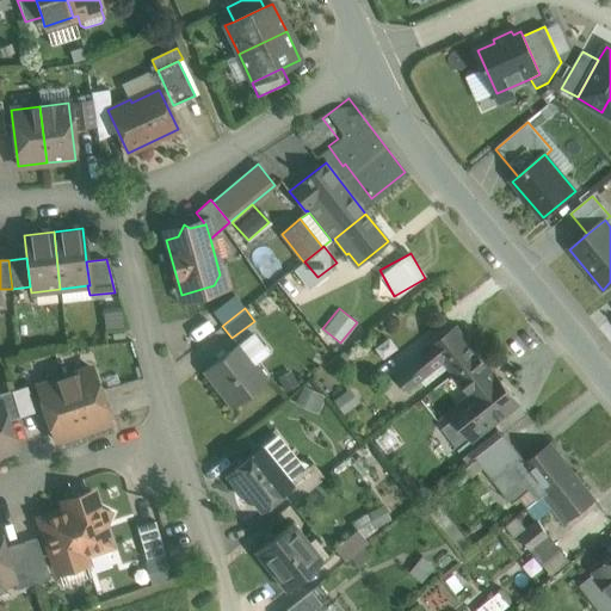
[(479,355),(456,327),(431,347),(431,346),(393,376),(407,393),(444,363),(454,375),(479,355)]
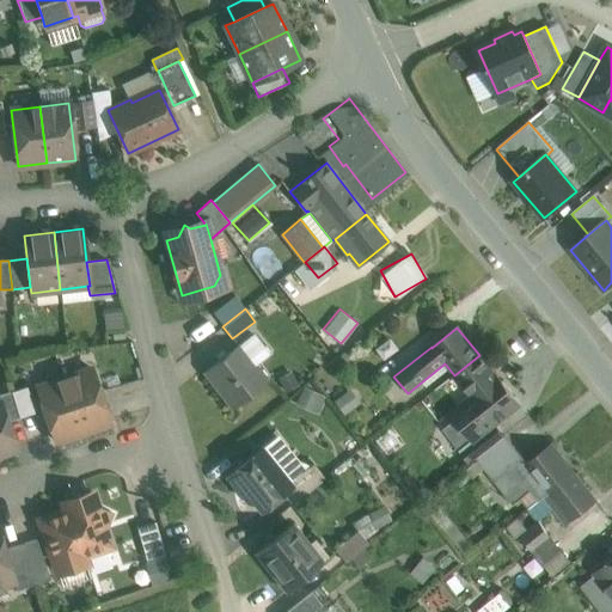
[(238,346),(204,372),(233,408),(267,381),(238,346)]
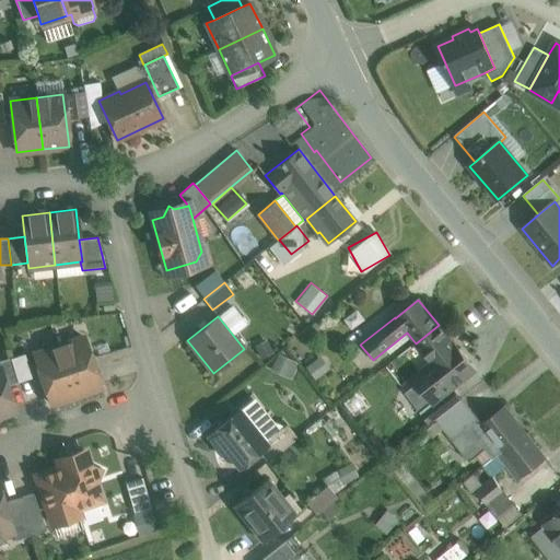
[(476,371),(439,325),(416,343),(435,370),(417,384),(418,385),(406,394),(421,412),(432,404),(433,405),(452,389),(476,371)]
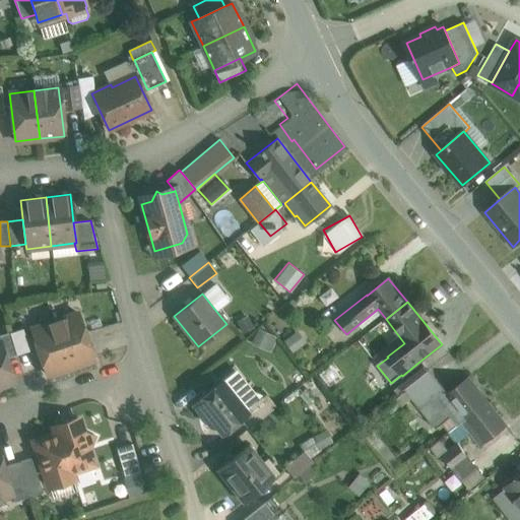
[(78,314),(55,322),(70,368),(93,360),(78,314)]
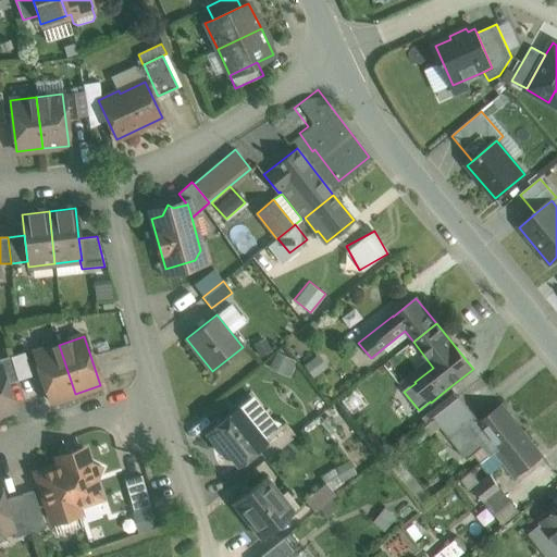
[(59,345),(34,353),(51,403),(75,394),(59,345)]
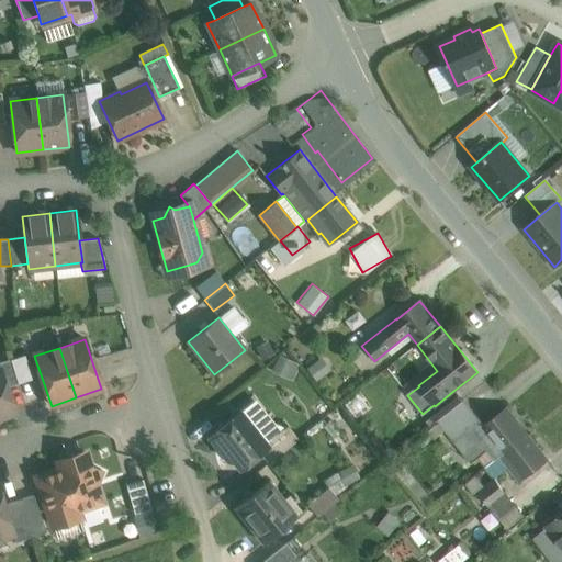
[(290,378),(298,362),(278,353),(270,369),(290,378)]
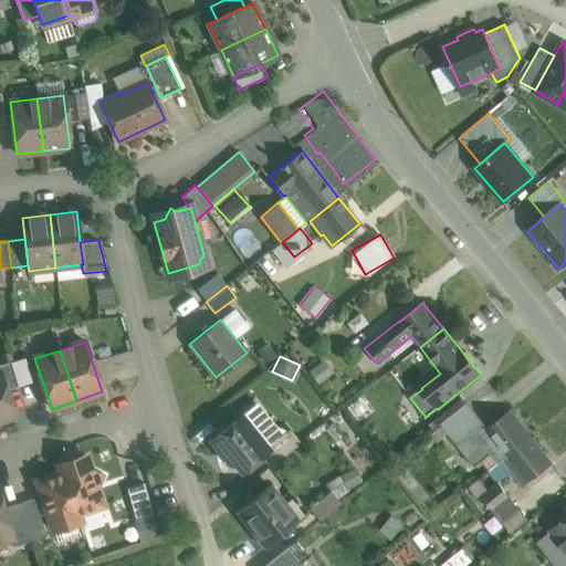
[(23,359),(11,363),(13,371),(25,367),(23,359)]
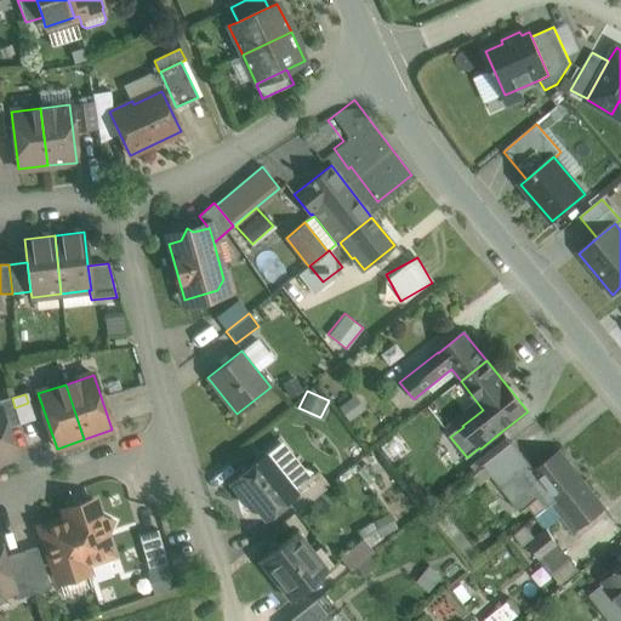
[(349,419),(365,406),(355,394),(340,406),(349,419)]
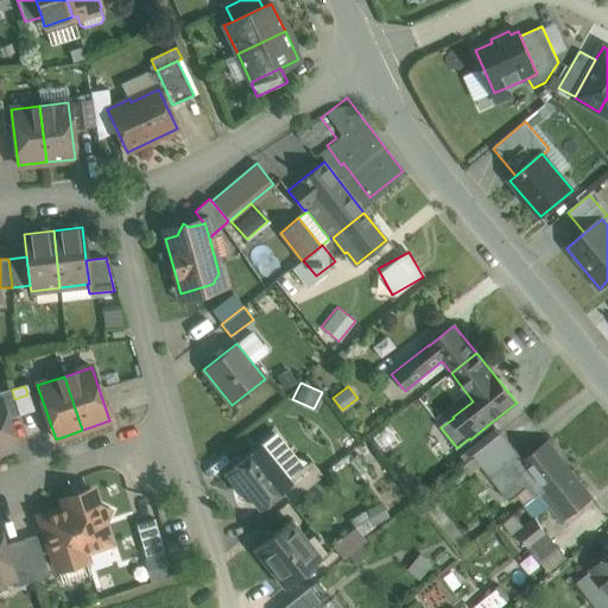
[(11,388),(0,391),(0,399),(7,419),(19,416),(14,399),(12,390),(11,388)]
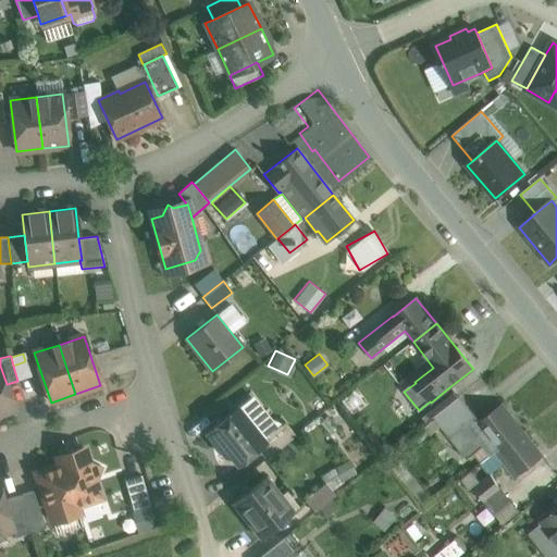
[(0,413),(14,409),(7,384),(0,366),(0,413)]
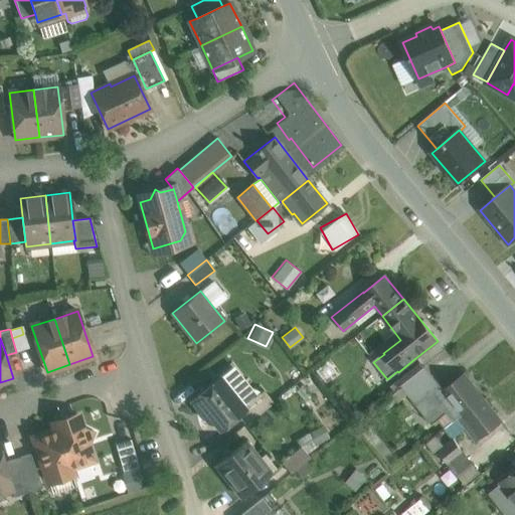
[(415,358),(398,372),(397,371),(387,379),(395,390),(400,386),(423,368),(415,358)]
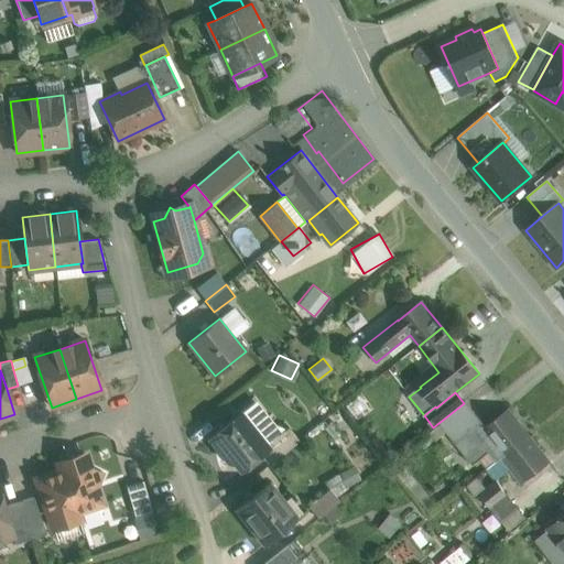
[(481,423),(465,402),(464,403),(438,423),(455,445),(481,423)]
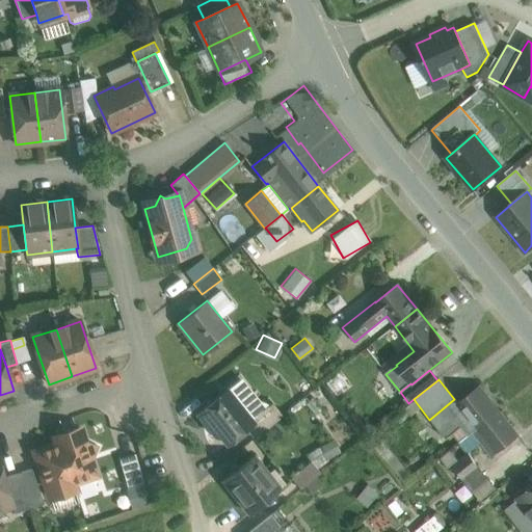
[(499,411),(479,388),(458,404),(454,399),(429,420),(446,440),(460,428),(468,436),(477,429),(499,411)]
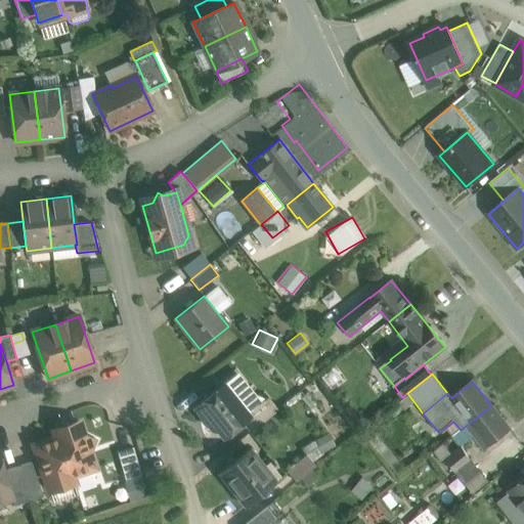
[(247,415),(223,385),(200,403),(211,417),(210,418),(209,425),(212,429),(218,430),(224,438),(242,424),(250,418),(247,415)]
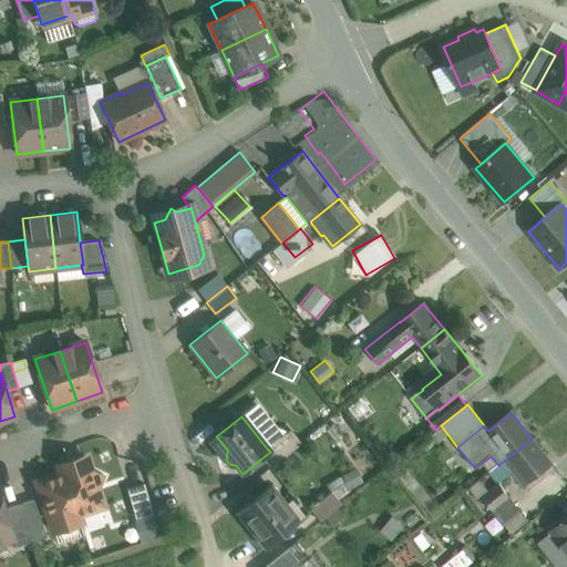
[(290,430),(267,449),(270,452),(261,459),(270,468),(301,444),(290,430)]
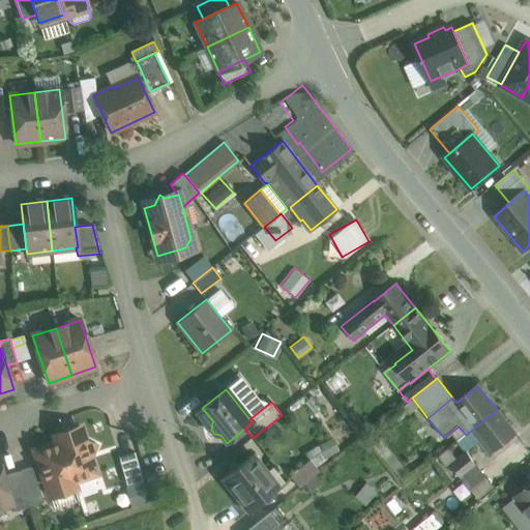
[(517,435),(497,410),(475,428),(486,441),(495,452),(517,435)]
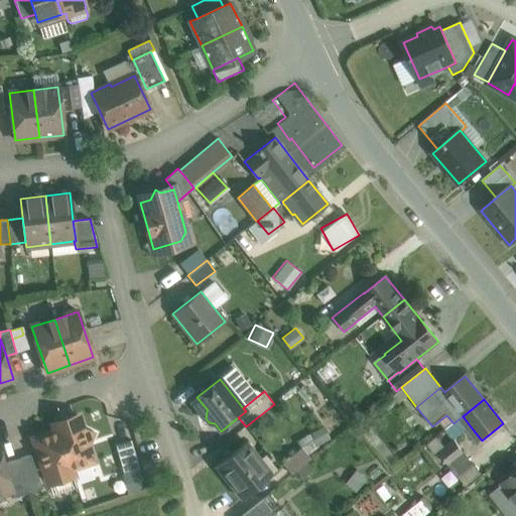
[(82,429),(77,415),(53,423),(56,431),(72,477),(74,481),(93,474),(90,462),(93,461),(88,445),(93,435),(82,429)]
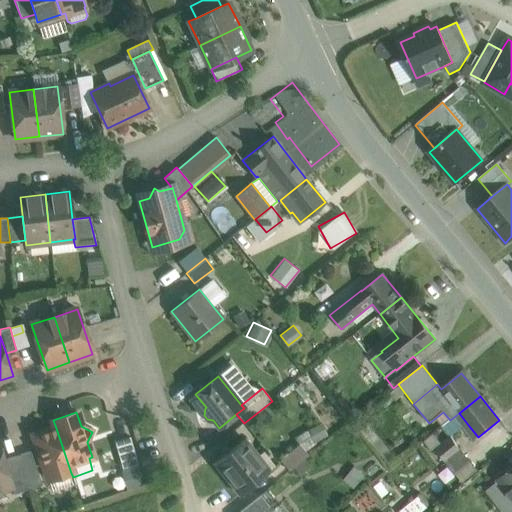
[(305,447),(327,435),(320,423),(298,435),(305,447)]
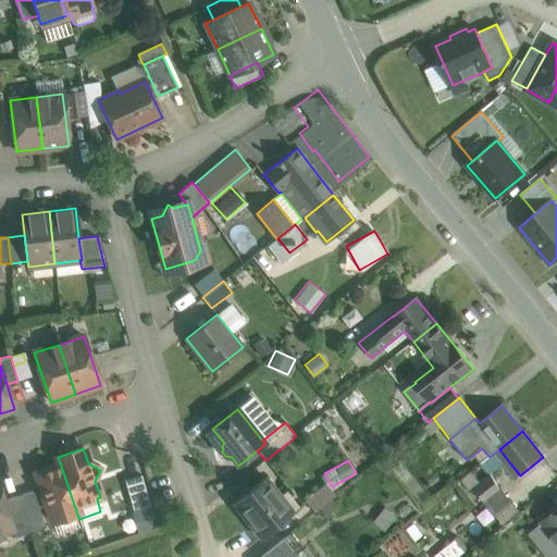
[(520,475),(510,463),(506,467),(516,479),(520,475)]
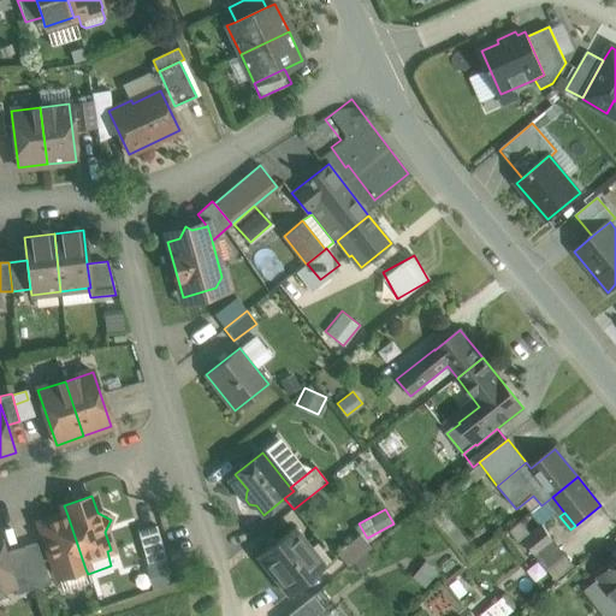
[(67,515),(41,523),(59,578),(86,569),(67,515)]
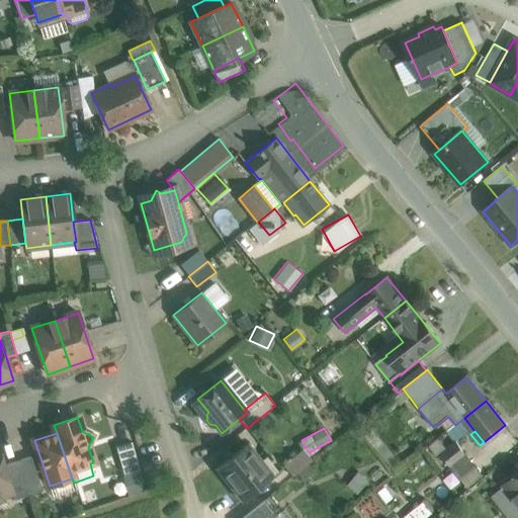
[(377,437),(371,443),(391,463),(397,458),(377,437)]
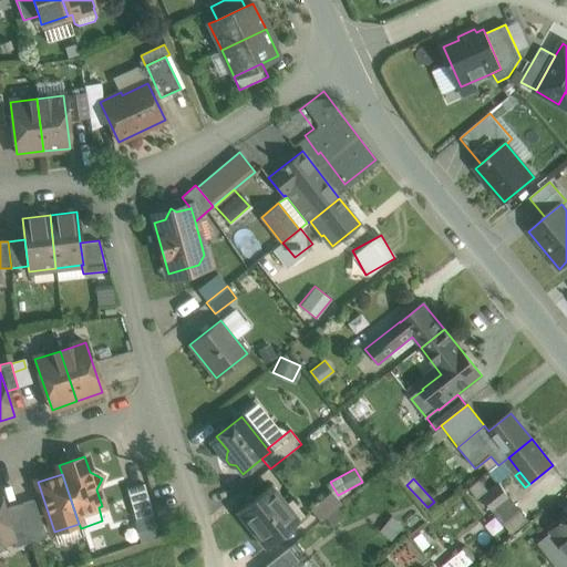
[(144,484),(127,490),(135,518),(153,514),(144,484)]
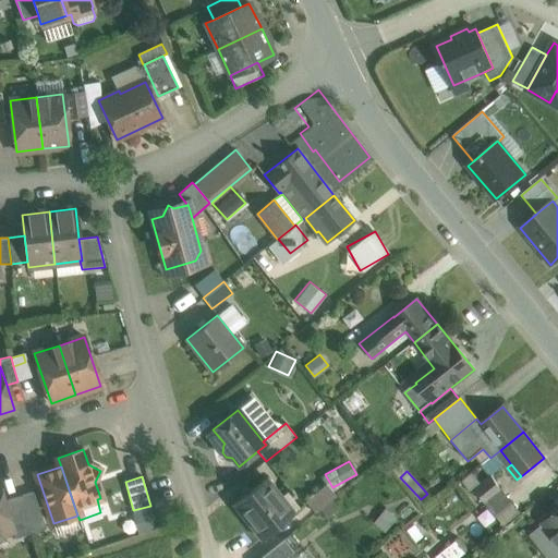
[(492,476),(475,489),(486,505),(504,490),(492,476)]
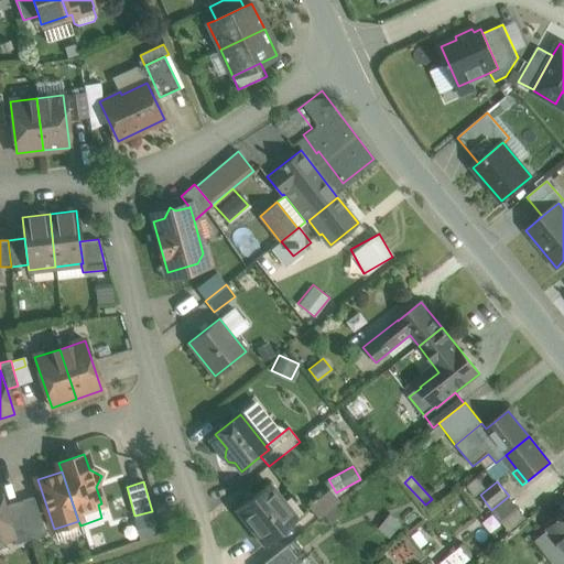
[(268,484),(236,509),(264,544),(296,519),(268,484)]
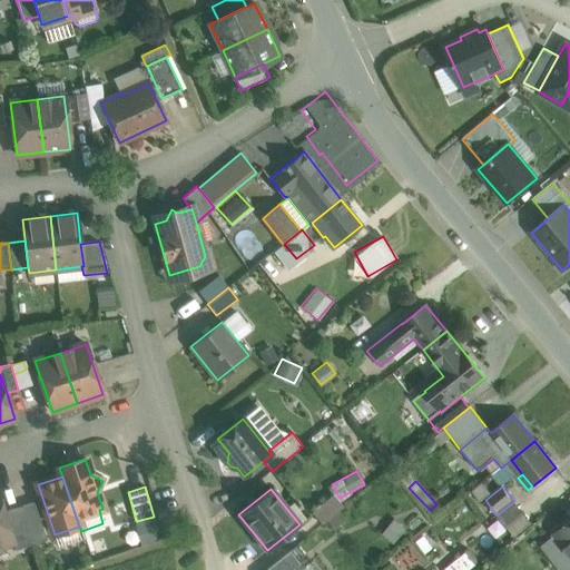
[(333,495),(312,512),(322,524),(343,508),(333,495)]
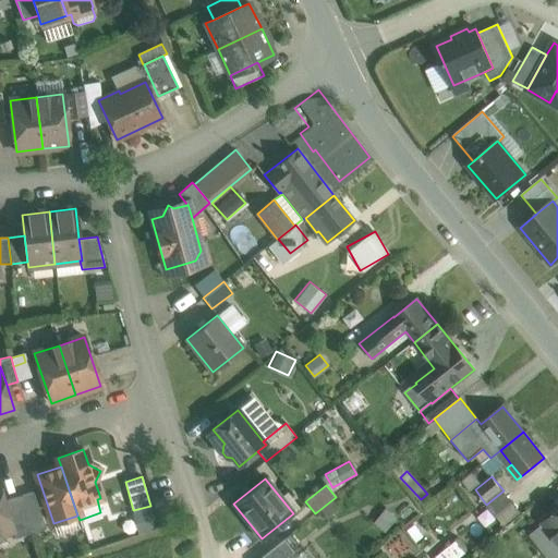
[(3,501),(0,490),(0,536),(1,535),(12,531),(13,531),(3,501)]
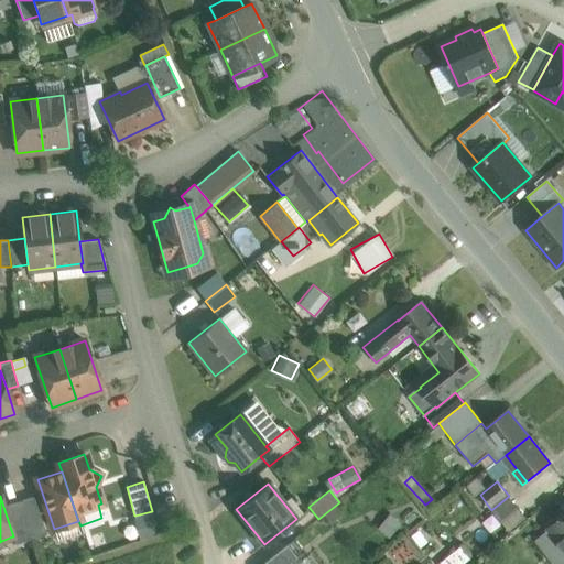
[(46,534),(33,497),(20,501),(33,539),(46,534)]
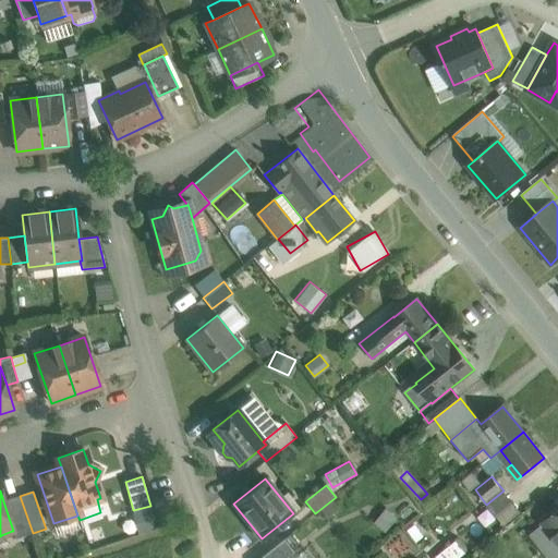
[(20,496),(3,501),(13,531),(12,531),(15,540),(33,533),(20,496)]
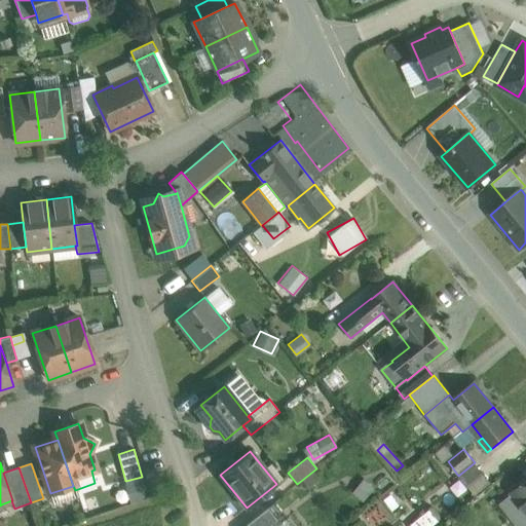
[(352,492),(363,500),(374,486),(364,478),(352,492)]
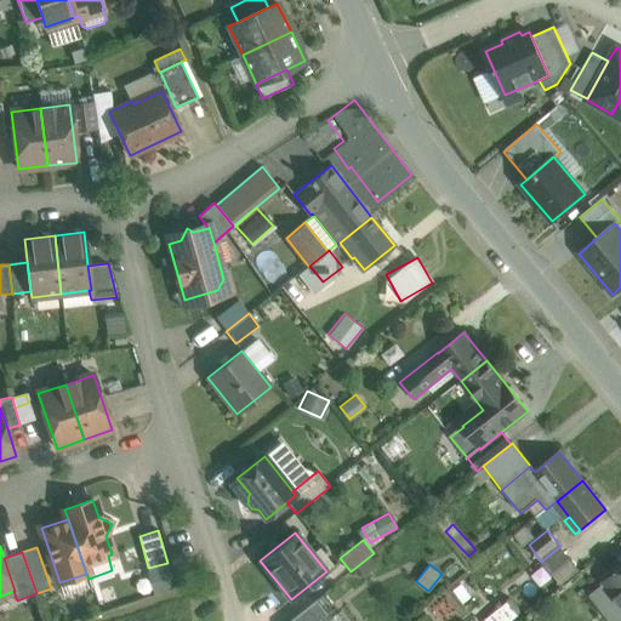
[(620,565),(617,567),(610,573),(609,580),(605,582),(620,603),(620,565)]
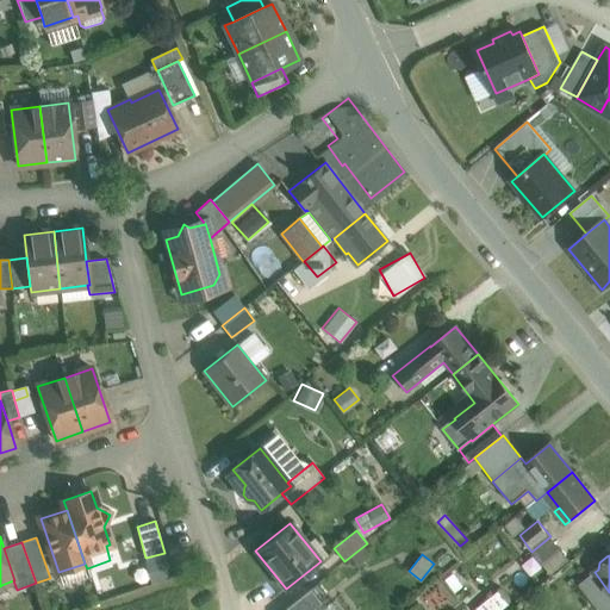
[(498,589),(472,609),(498,609),(509,603),(498,589)]
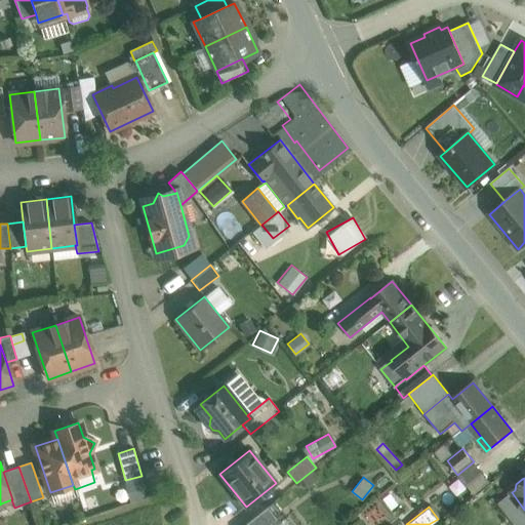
[(267,508),(243,524),(268,524),(276,519),(267,508)]
